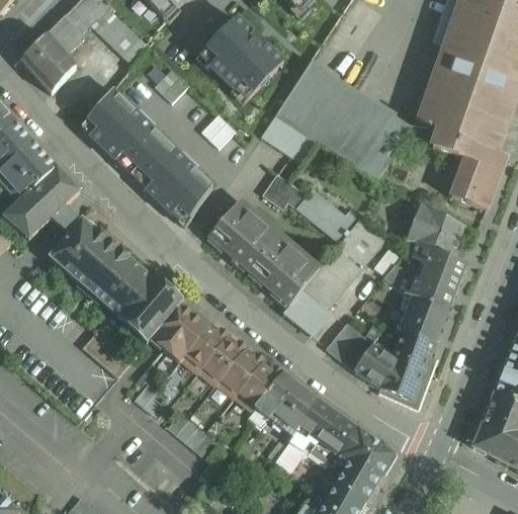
[(0,0),(0,11),(11,0),(0,0)]
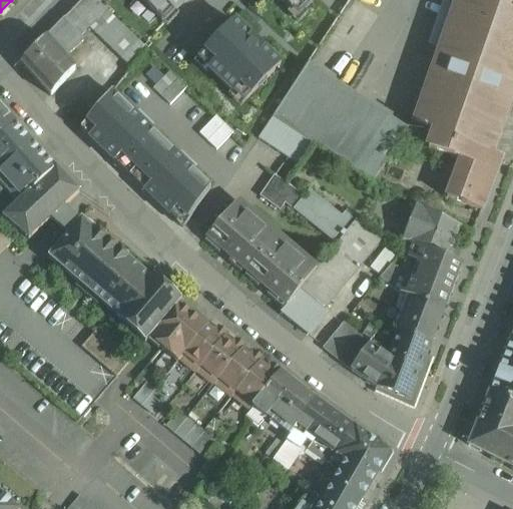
[(78,0),(64,15),(80,34),(89,25),(105,8),(96,0),(78,0)]
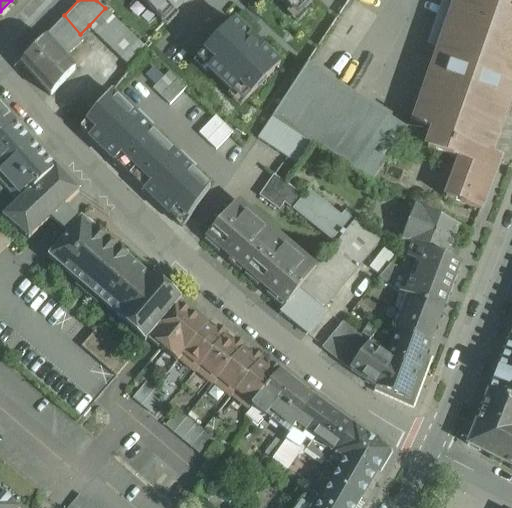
[(142,0),(157,15),(167,5),(171,9),(180,0),(142,0)]
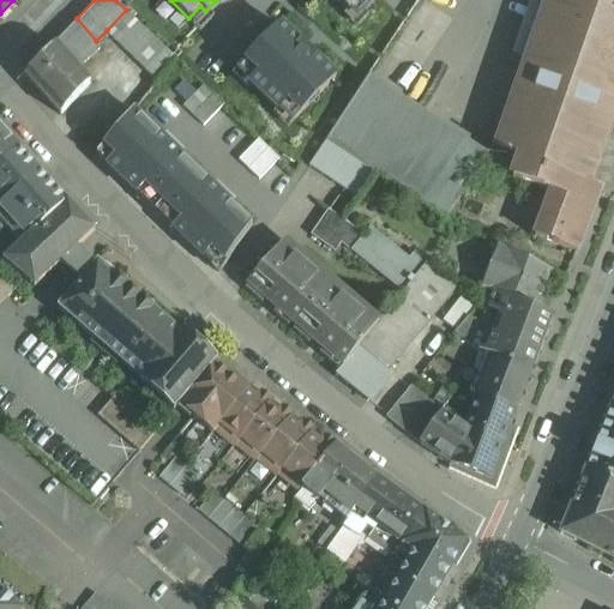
[(343,0),(354,10),(362,0),(343,0)]
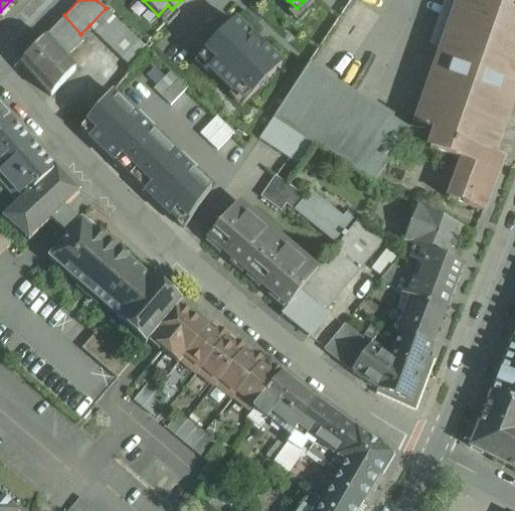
[(458,0),(415,121),(436,128),(430,147),(462,158),(448,195),(483,208),(503,155),(492,152),(514,86),(514,0),(458,0)]
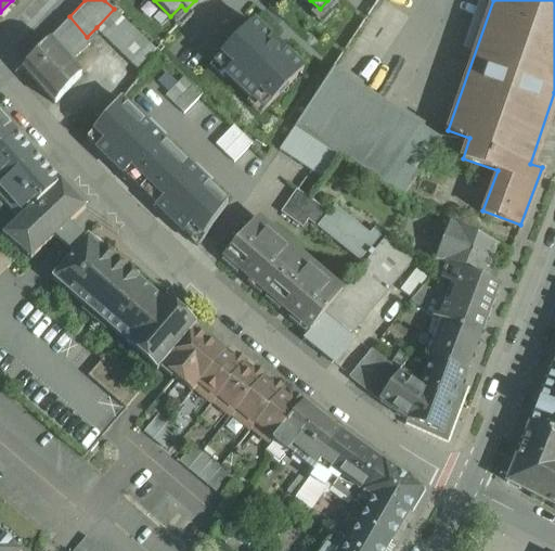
[(158,51),(114,9),(97,27),(141,71),(158,51)]
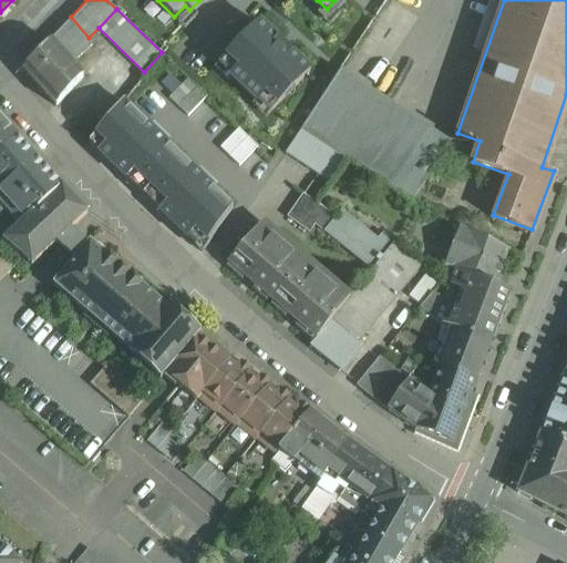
[(71,17),(22,68),(55,103),(82,74),(71,62),(92,42),(89,38),(71,17)]
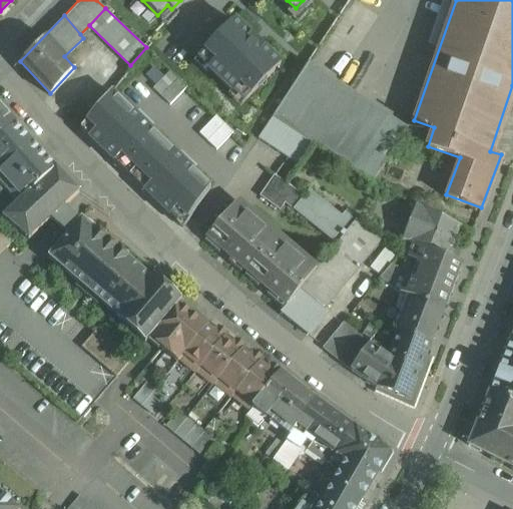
[(281,61),(234,18),(205,49),(215,58),(209,65),(232,87),(239,81),(250,91),(281,61)]
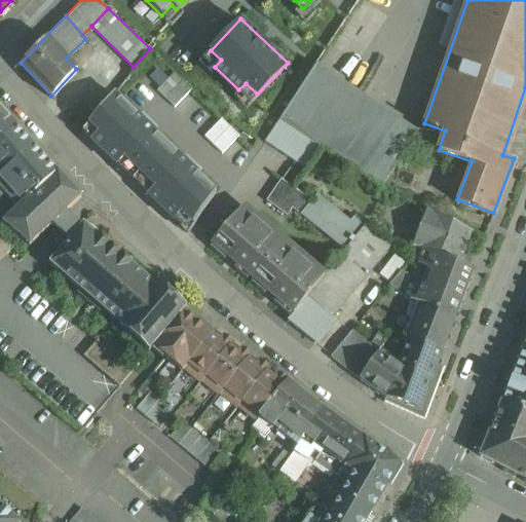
[(414,134),(313,66),(279,117),(320,145),(380,185),(414,134)]
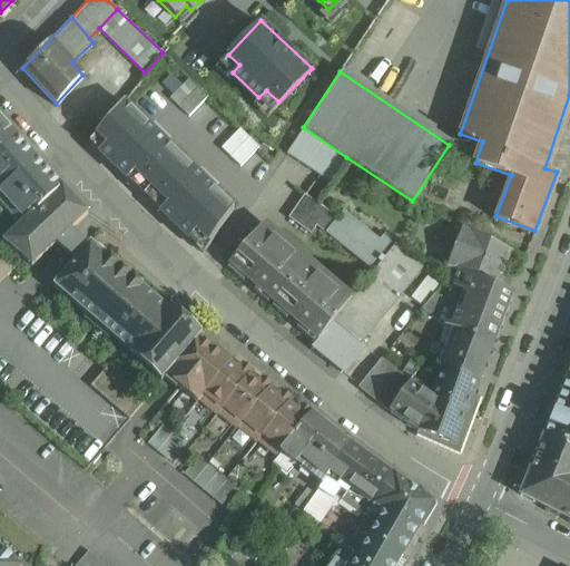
[(187,76),(169,96),(179,106),(198,87),(187,76)]
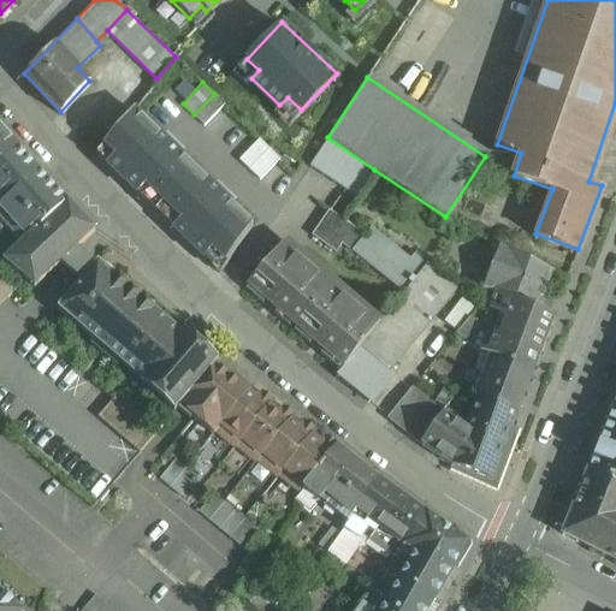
[(214,94),(194,114),(205,124),(224,104),(214,94)]
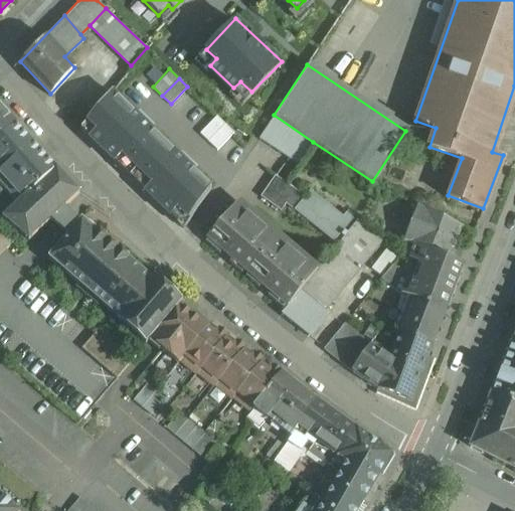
[(161,137),(113,90),(76,126),(125,173),(161,137)]
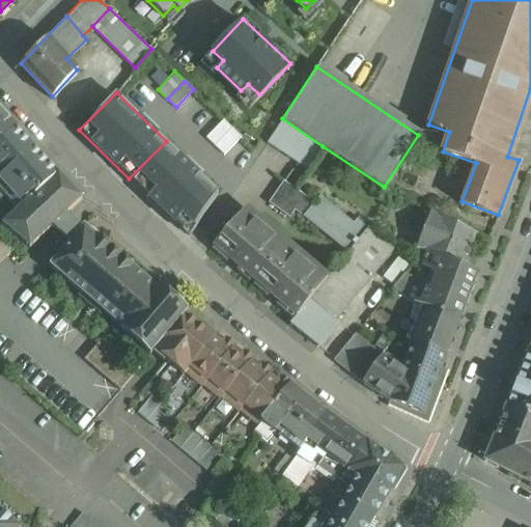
[(0,139),(16,127),(0,109),(0,139)]
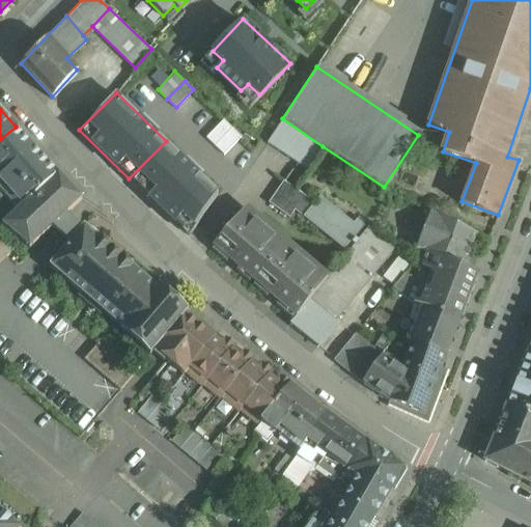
[(223,118),(205,135),(215,144),(232,127),(223,118)]
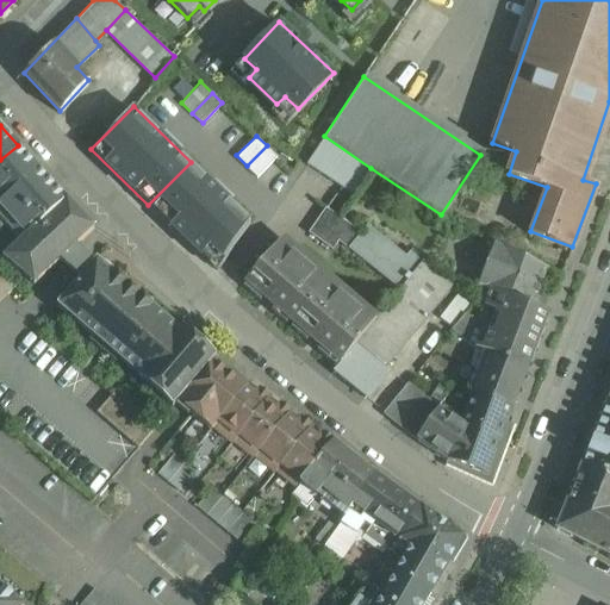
[(371,168),(324,136),(306,162),(354,193),(371,168)]
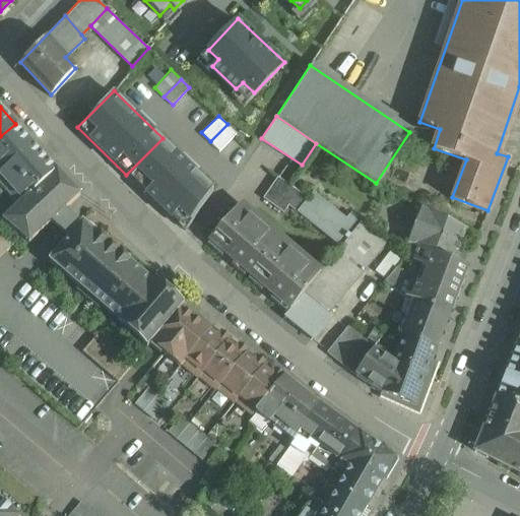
[(15,124),(0,136),(0,164),(28,138),(15,124)]
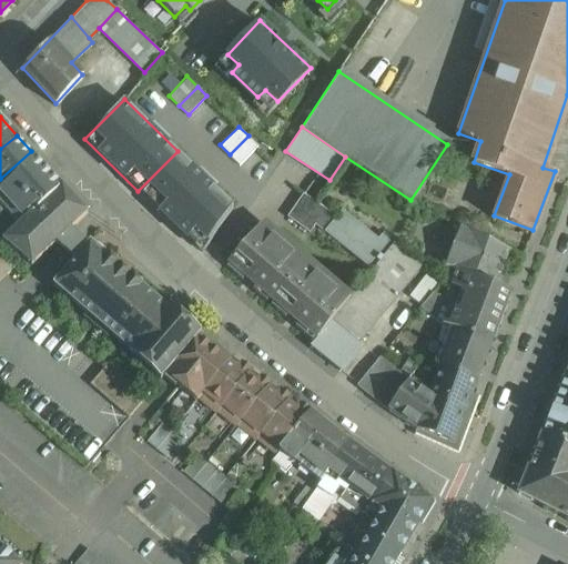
[(249,136),(230,154),(239,163),(257,144),(249,136)]
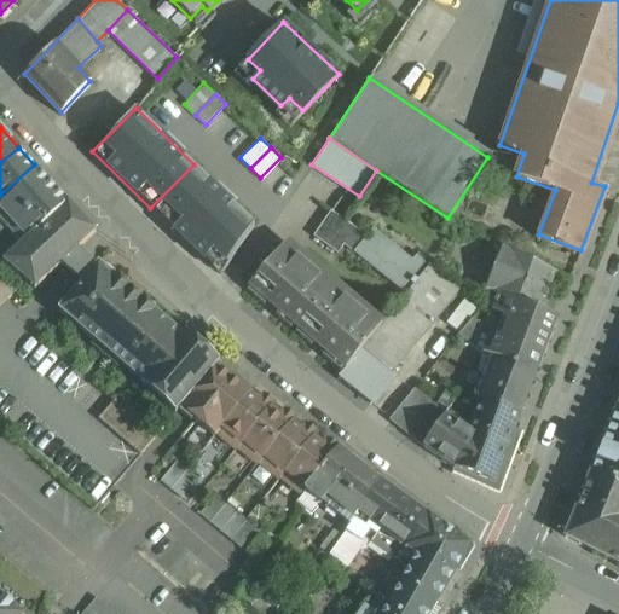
[(34,164),(0,195),(0,229),(5,224),(4,221),(7,219),(25,238),(65,200),(34,164)]
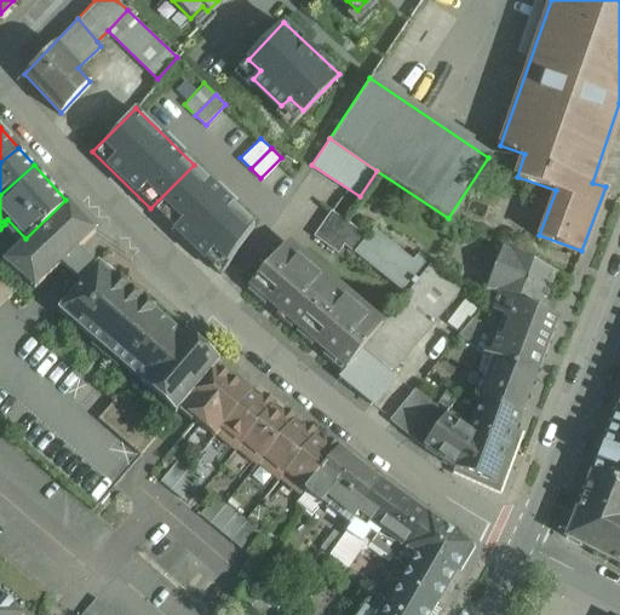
[(252,223),(194,165),(150,208),(208,266),(252,223)]
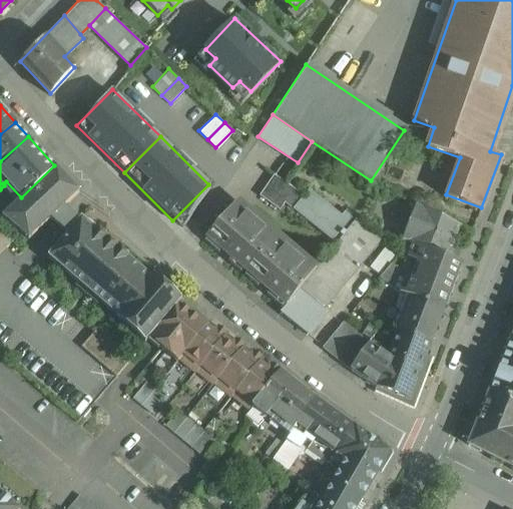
[(27,237),(49,217),(63,204),(78,190),(54,165),(21,197),(1,215),(27,237)]
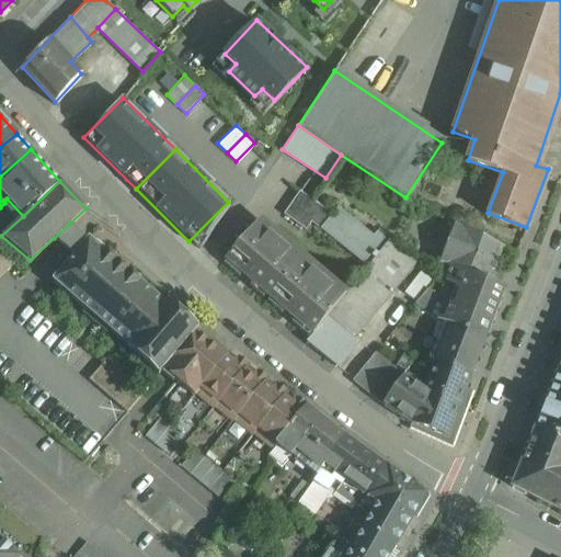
[(321,204),(299,189),(283,212),(305,227),(311,219),(321,204)]
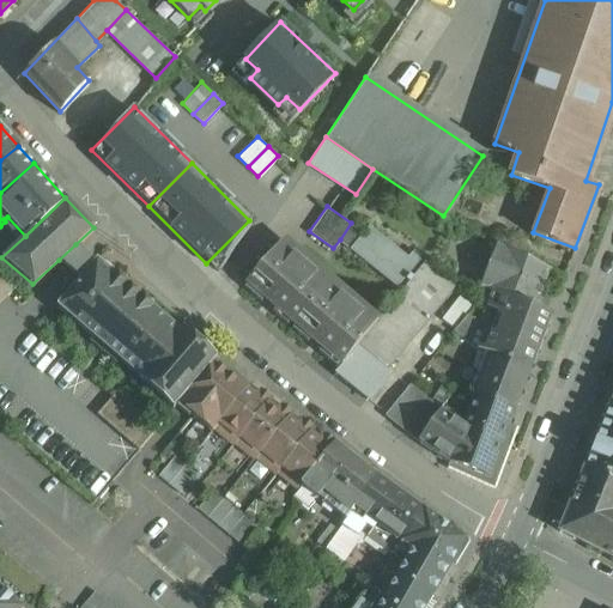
[(407,255),(369,223),(363,231),(351,223),(340,239),(401,289),(424,261),(412,250),(407,255)]
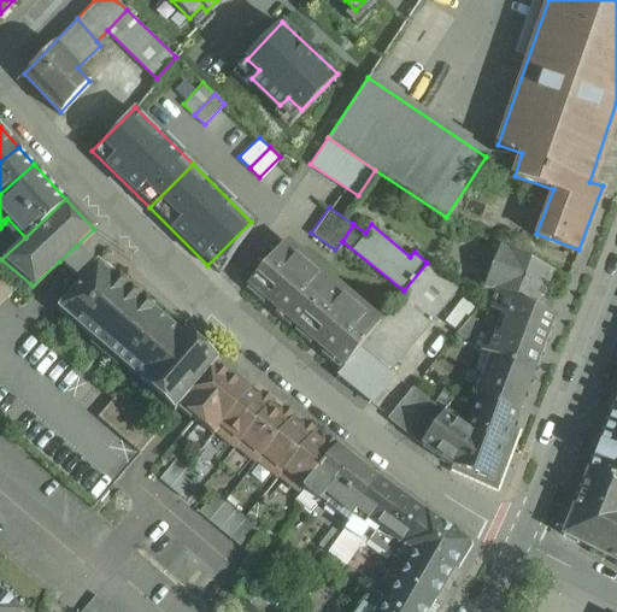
[(298,324),(334,283),(285,239),(248,281),(298,324)]
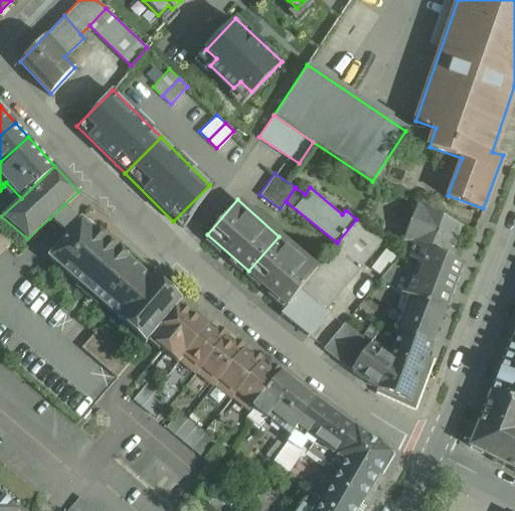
[(67,233),(79,219),(63,205),(49,218),(67,233)]
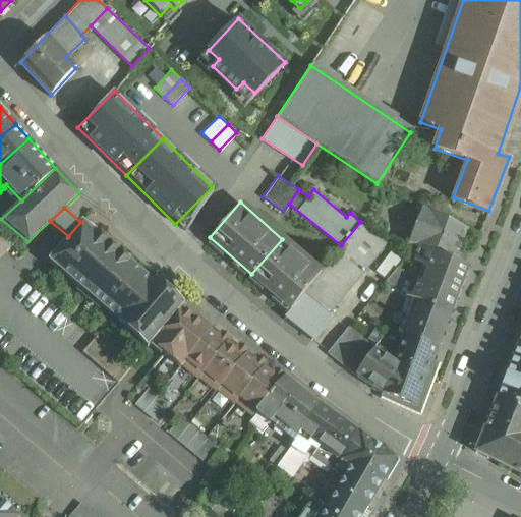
[(466,227),(426,208),(413,243),(418,245),(413,260),(423,264),(420,275),(412,298),(451,312),(468,265),(455,260),(466,227)]
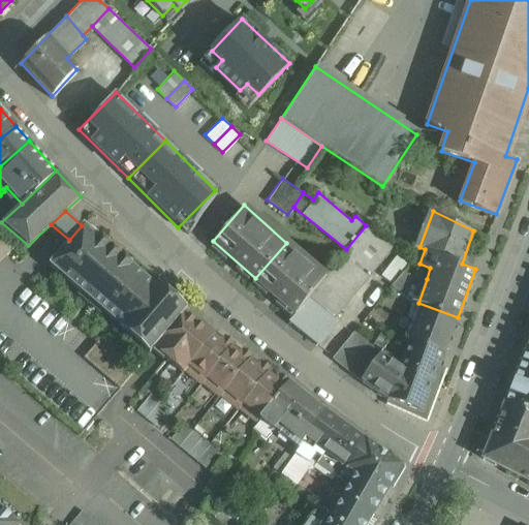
[(83,224),(82,225),(69,240),(50,264),(121,325),(120,326),(149,351),(153,346),(184,310),(186,308),(157,282),(154,285),(130,265),(131,264),(130,263),(130,264),(122,256),(123,255),(119,253),(111,247),(112,246),(109,243),(107,244),(99,237),(100,237),(99,236),(98,237),(83,224)]
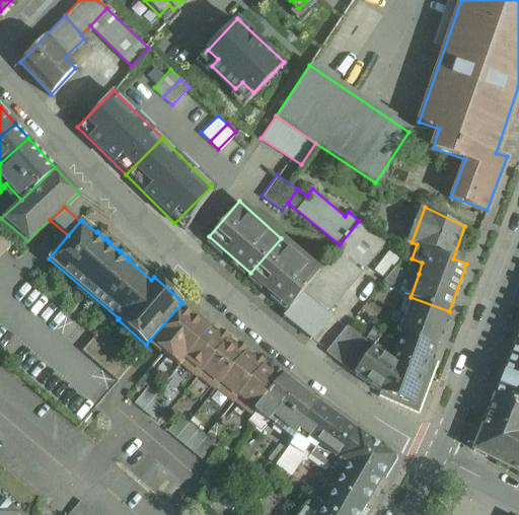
[(319,270),(303,290),(325,308),(337,294),(340,296),(385,240),(360,220),(359,221),(340,244),(319,270)]
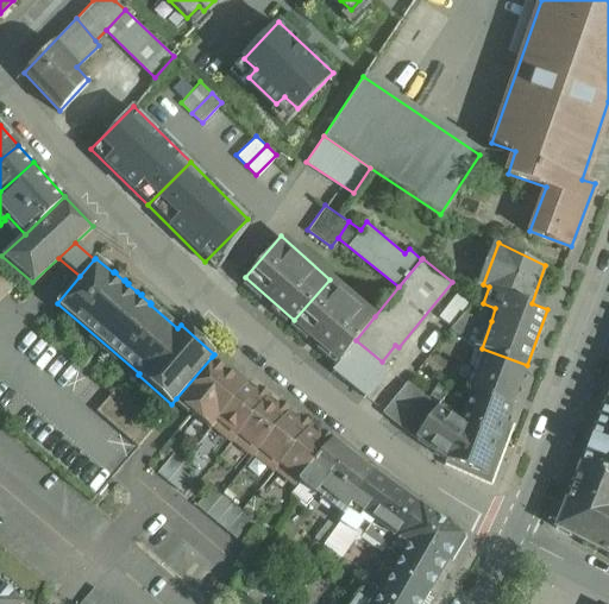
[(0,268),(0,283),(7,291),(14,283),(0,268)]
